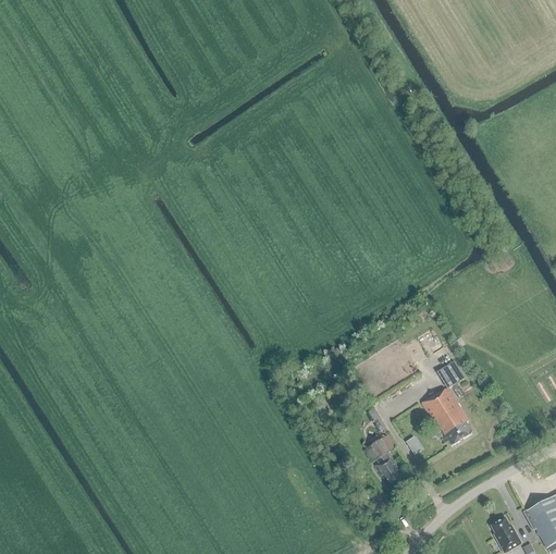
[(437,376),(445,388),(462,377),(455,365),(437,376)]
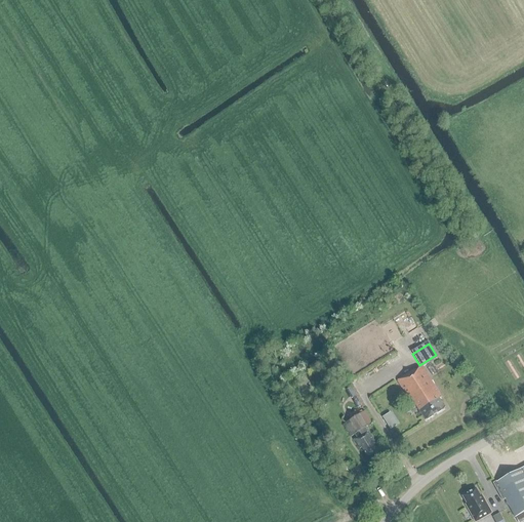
[(437,392),(419,365),(414,369),(413,367),(397,377),(411,401),(413,400),(418,408),(419,408),(426,418),(444,407),(440,400),(441,399),(437,392)]
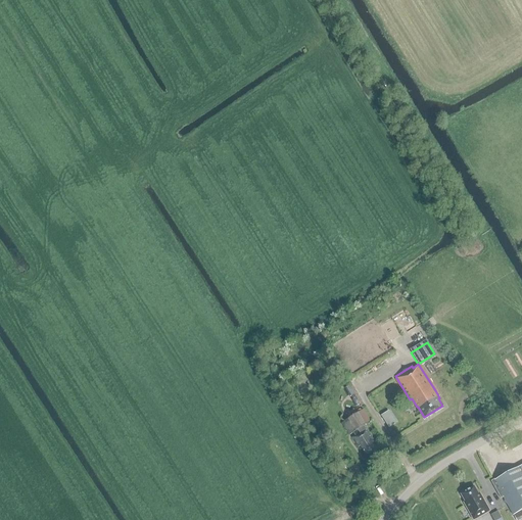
[(326,398),(322,391),(312,397),(316,405),(326,398)]
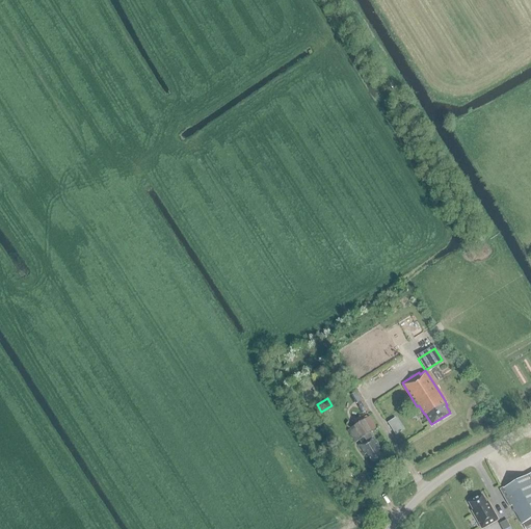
[(360,398),(356,400),(359,404),(357,404),(361,411),(365,408),(360,398)]
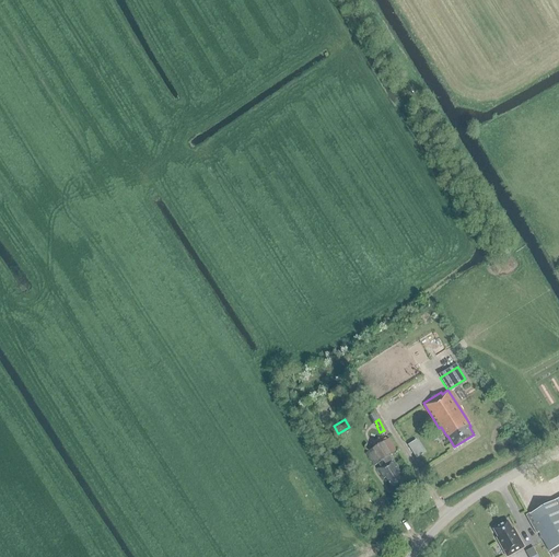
[(404,437),(414,453),(423,448),(414,431),(404,437)]
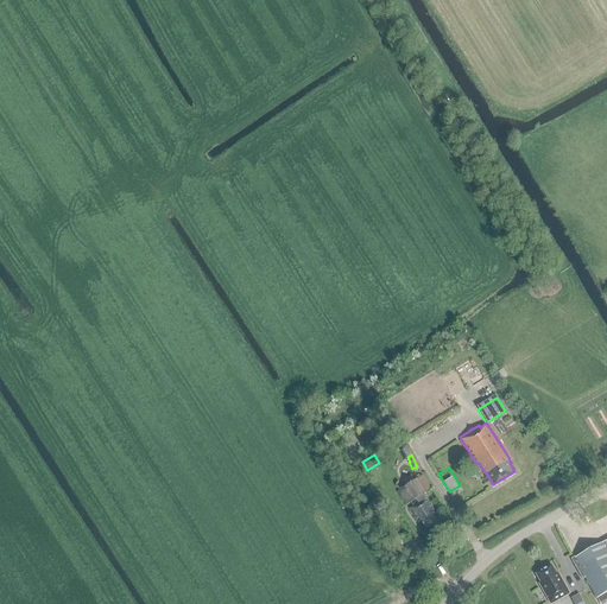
[(398,488),(406,502),(410,498),(412,502),(410,504),(417,516),(418,515),(425,526),(437,519),(432,510),(435,509),(427,495),(418,498),(418,497),(416,498),(415,496),(431,485),(423,472),(398,488)]
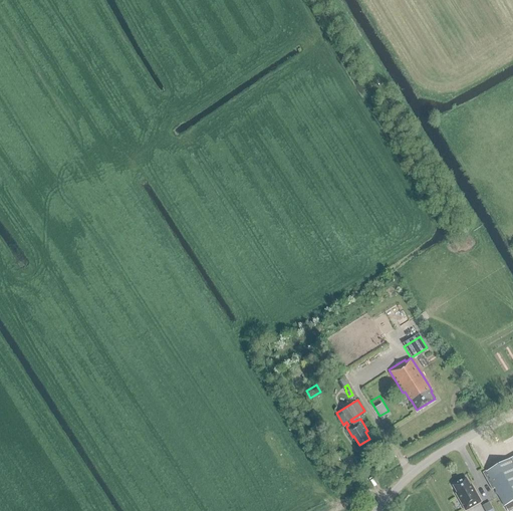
[(512,454),(489,468),(488,467),(481,471),(490,488),(492,486),(502,504),(512,498),(512,454)]
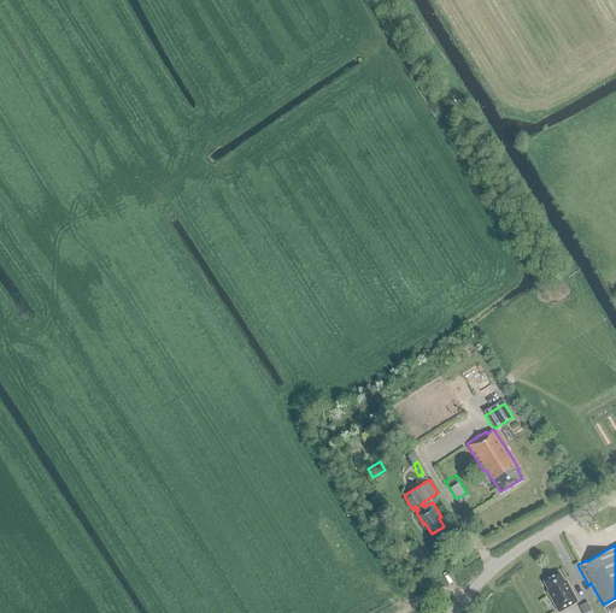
[(557,611),(558,609),(576,600),(565,578),(563,579),(558,571),(543,579),(547,588),(546,589),(557,611)]
